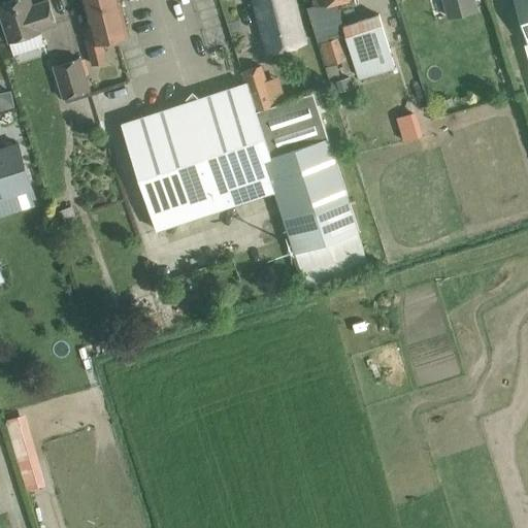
[(30,0),(7,0),(0,2),(0,11),(4,24),(9,41),(40,32),(39,28),(56,23),(55,20),(47,0),(46,0),(32,5),(30,0)]
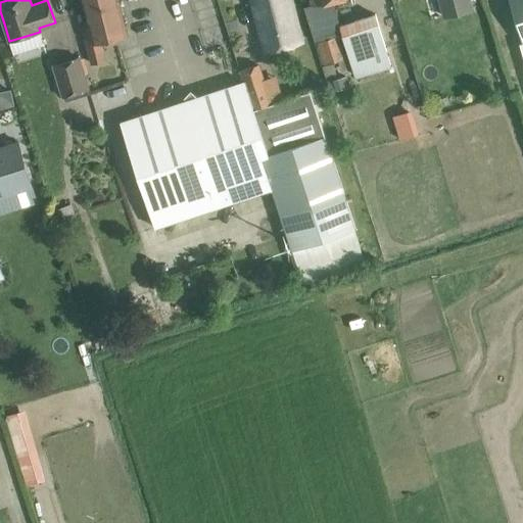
[(117,0),(83,0),(89,26),(84,27),(93,63),(104,61),(101,47),(105,47),(103,41),(127,35),(117,0)]
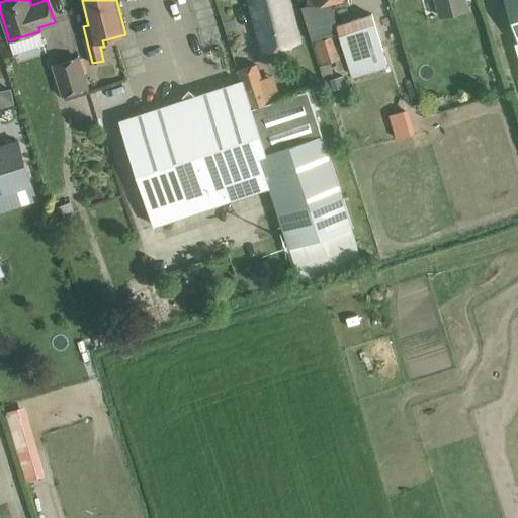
[(288,0),(248,0),(263,52),(299,41),(288,0)]
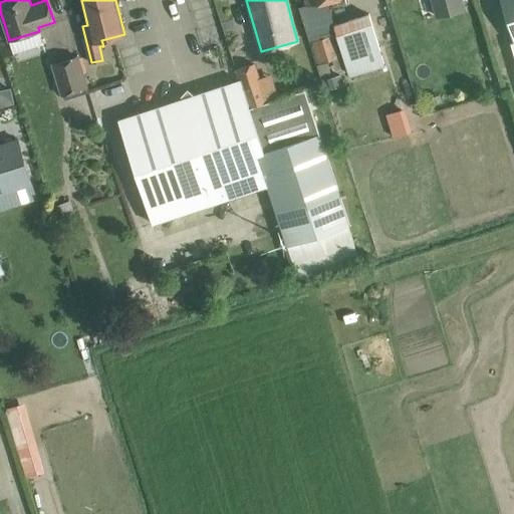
[(467,9),(464,0),(435,0),(440,16),(467,9)]
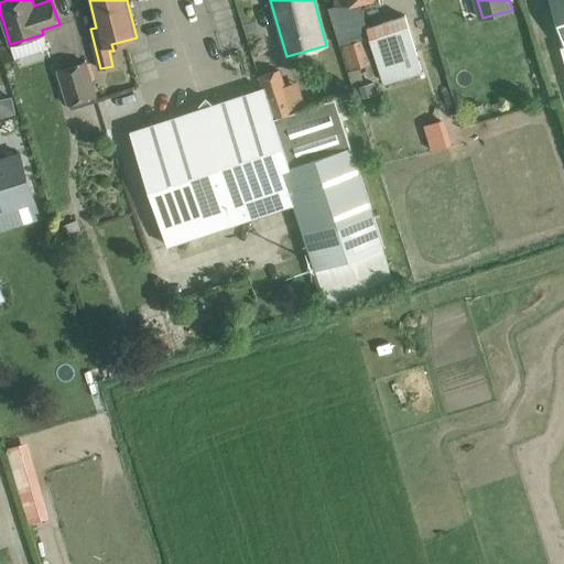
[(563,0),(549,0),(563,45),(563,0)]
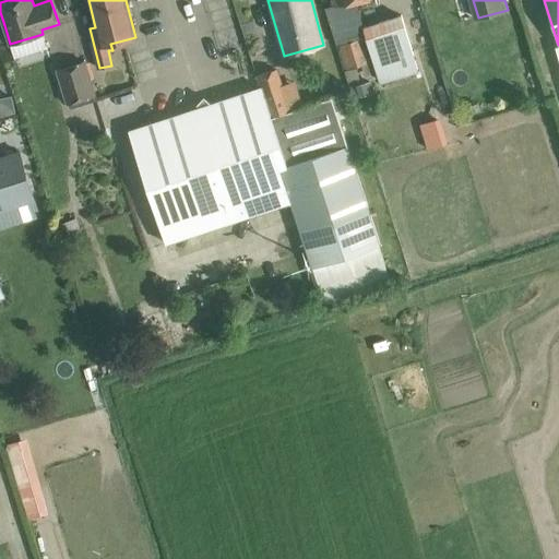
[(344,70),(348,82),(359,79),(356,67),(361,64),(365,76),(372,74),(366,47),(370,46),(375,66),(380,82),(402,75),(418,70),(402,15),(364,26),(367,36),(340,45),(346,70),(344,70)]
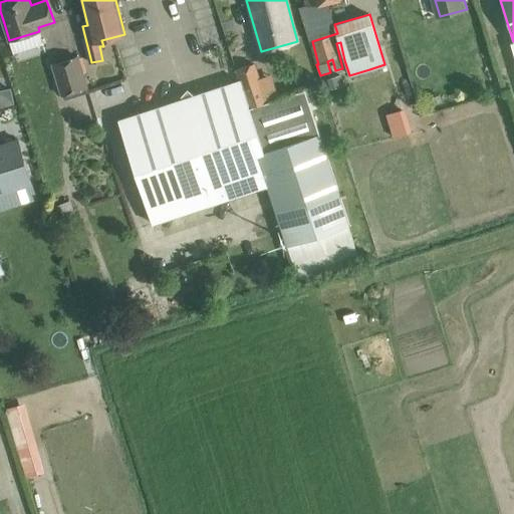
[(76,54),(52,62),(61,93),(86,85),(76,54)]
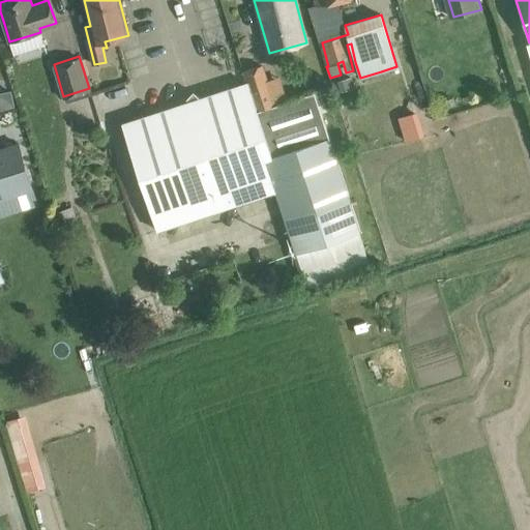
[(264,61),(247,66),(260,105),(276,99),(264,61)]
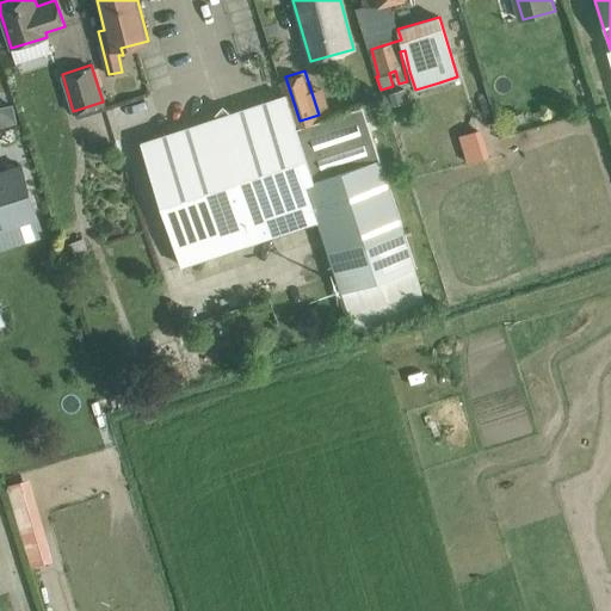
[(591,86),(575,90),(579,104),(594,100),(591,86)]
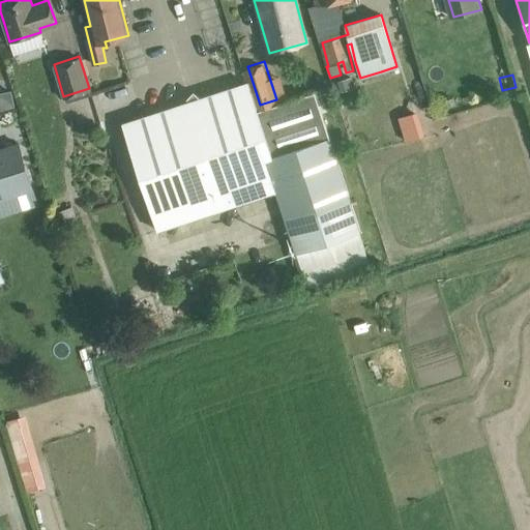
[(343,79),(335,81),(336,83),(339,90),(353,86),(351,77),(343,79)]
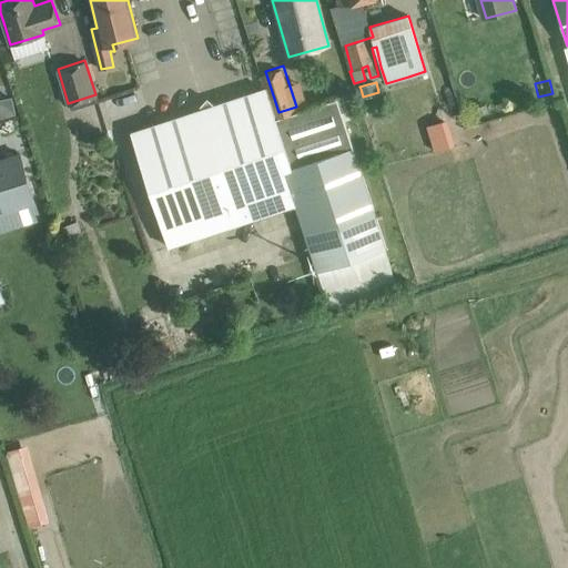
[(169,246),(295,204),(284,171),(292,168),(275,119),(265,88),(131,132),(169,246)]
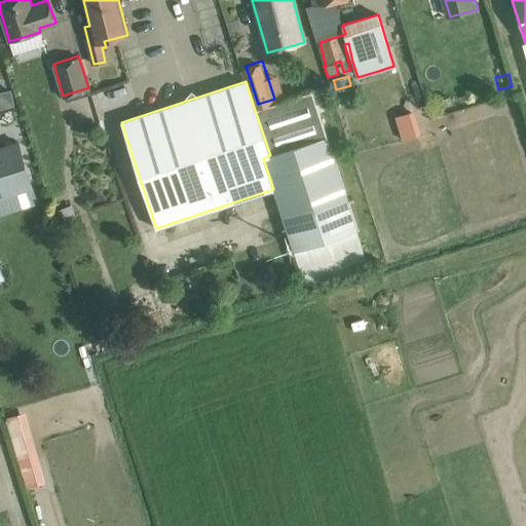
[(369,264),(327,137),(329,137),(328,134),(341,128),(328,87),(313,92),(255,110),(270,155),(263,158),(273,189),(305,285),(369,264)]
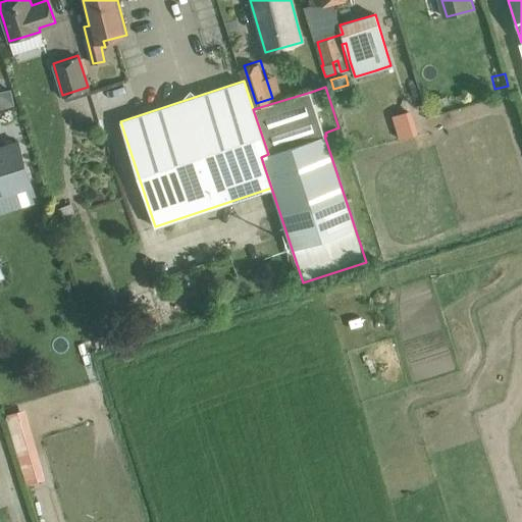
[(0,107),(13,105),(9,90),(0,91),(0,107)]
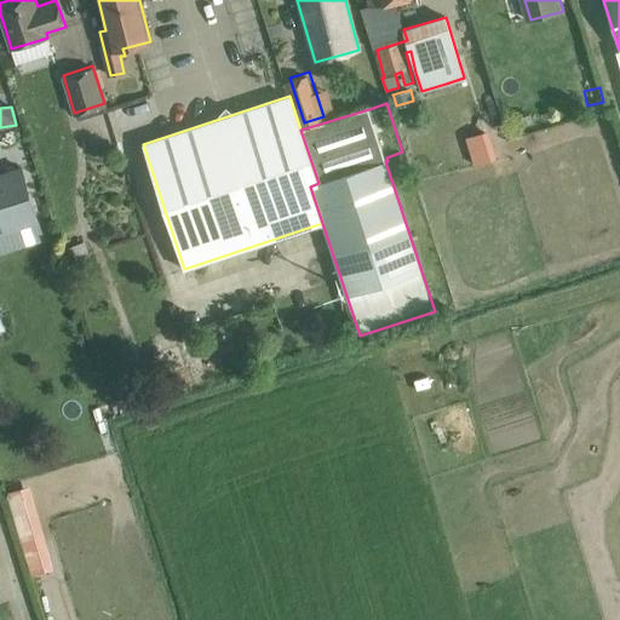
[(17,165),(0,170),(0,230),(35,220),(17,165)]
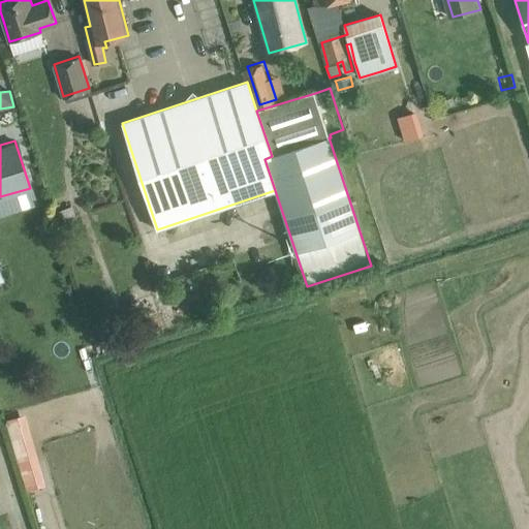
[(82,218),(79,219),(73,205),(54,213),(59,226),(57,227),(62,241),(87,231),(82,218)]
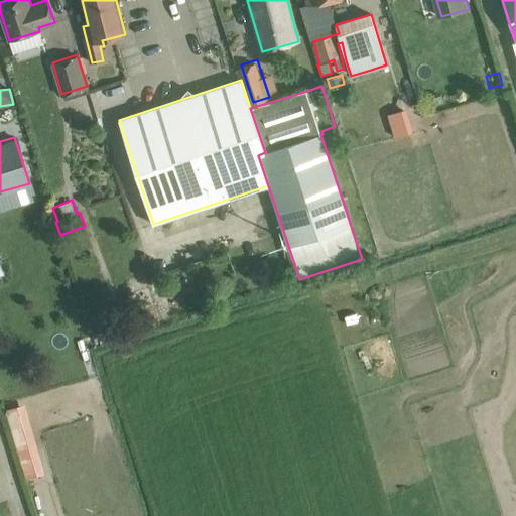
[(6,408),(22,474),(41,470),(24,403),(6,408)]
